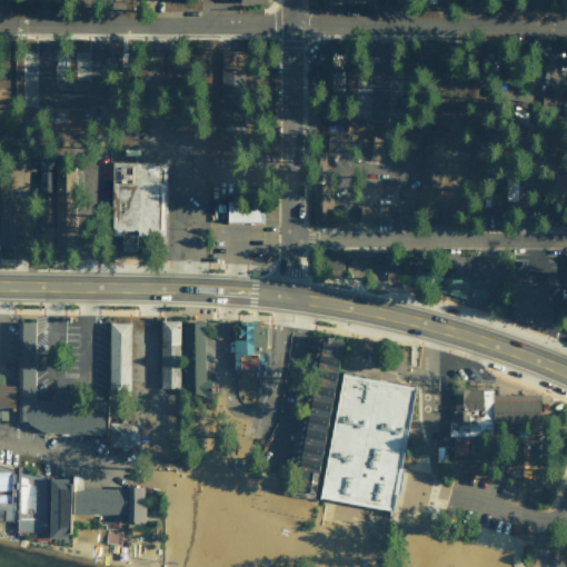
[(221,125),(244,125),(244,87),(242,87),(244,53),(222,52),(221,125)]
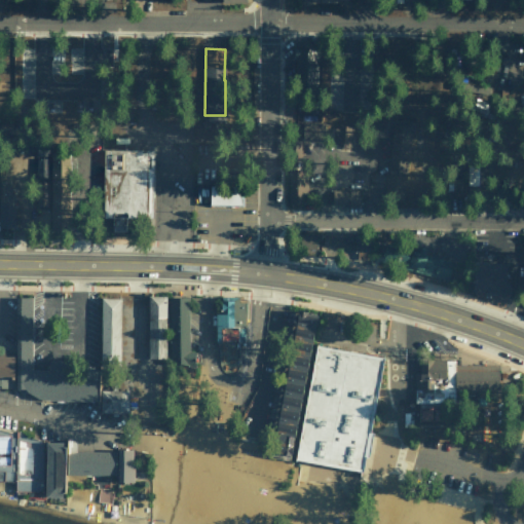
[(385,200),(405,203),(414,123),(395,121),(385,200)]
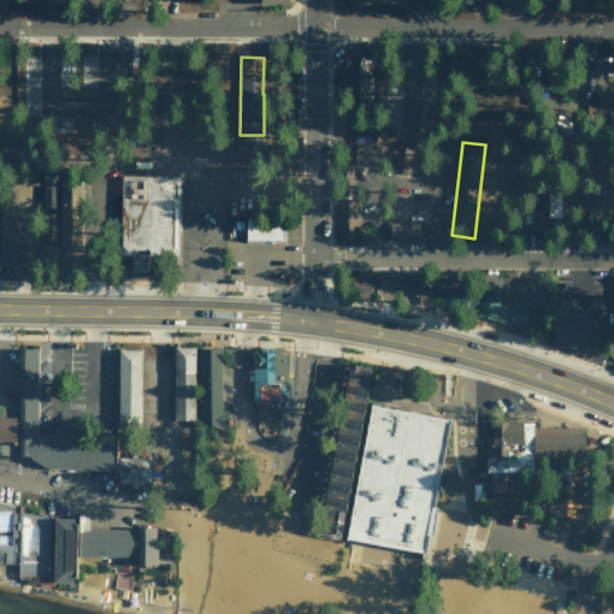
[(373,167),(373,146),(355,147),(356,167),(373,167)]
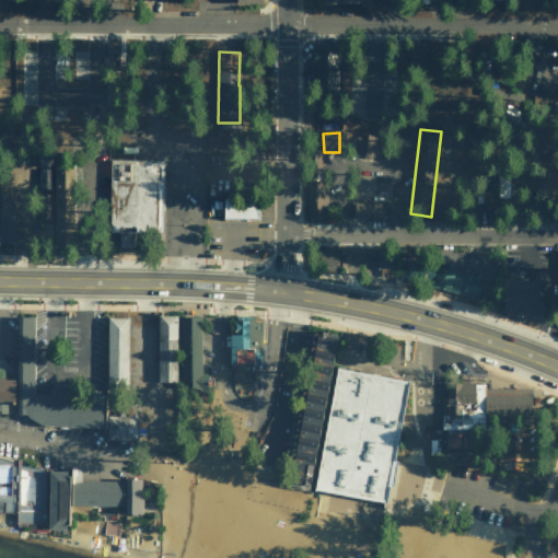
[(396,134),(395,158),(399,158),(400,148),(411,149),(411,134),(396,134)]
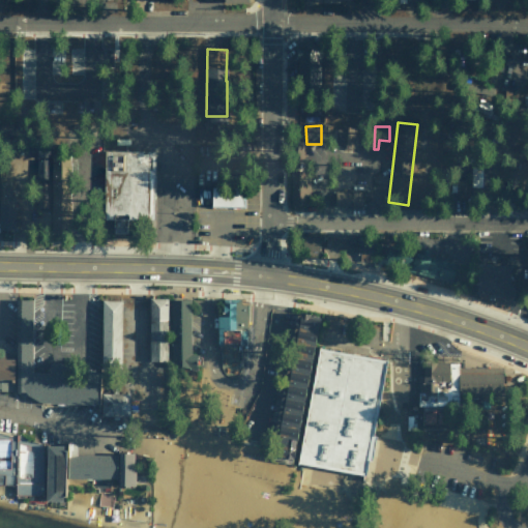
[(356,128),(340,128),(340,148),(355,149),(356,128)]
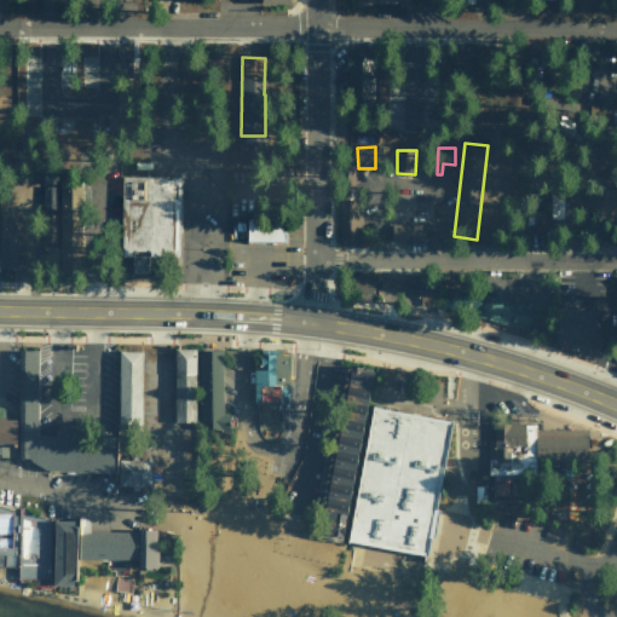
[(121,178),(180,178),(180,258),(162,258),(162,275),(133,275),(133,259),(121,259),(121,178)]
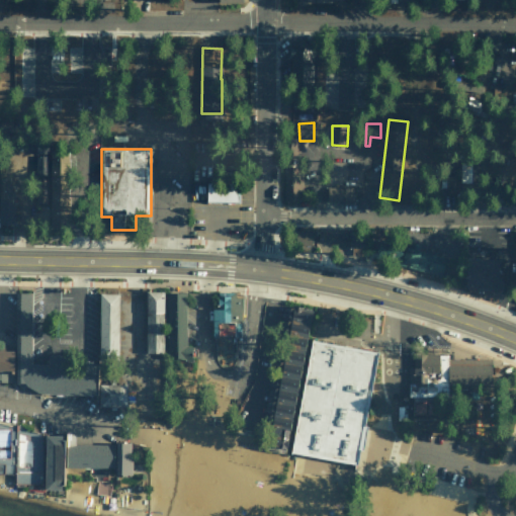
[(49,158),(36,158),(37,178),(49,178),(49,158)]
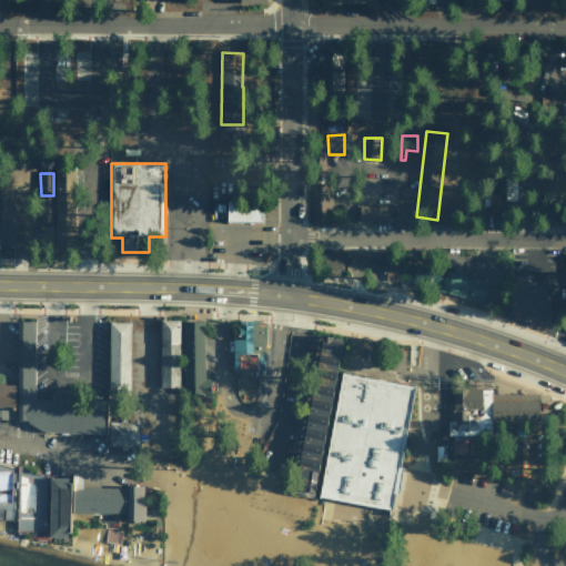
[(57,239),(76,239),(74,173),(54,173),(57,239)]
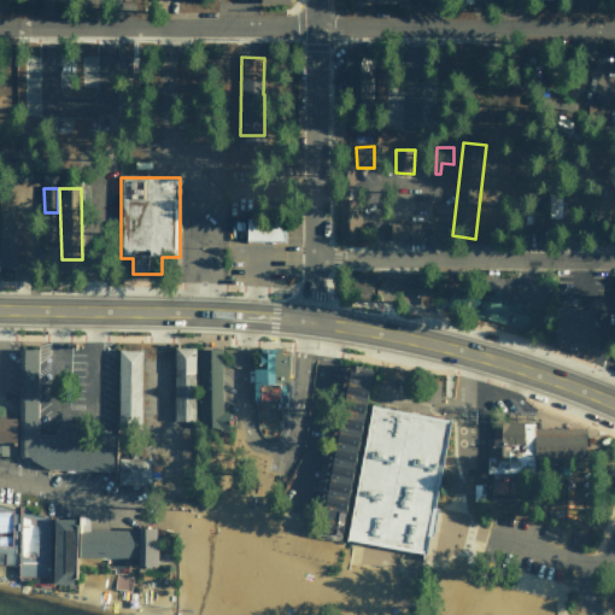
[(362,201),(340,201),(340,245),(362,245),(362,201)]
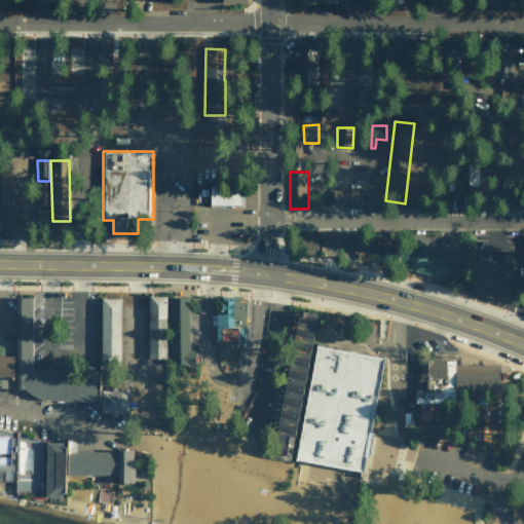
[(210,208),(210,186),(245,187),(245,196),(245,208),(210,208)]
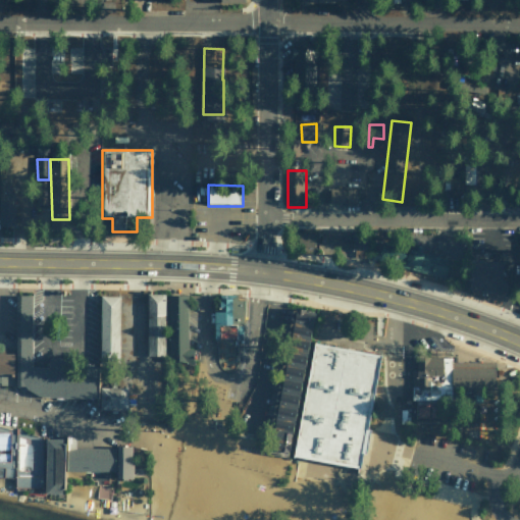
[(9,227),(8,218),(14,218),(13,187),(0,187),(1,227),(9,227)]
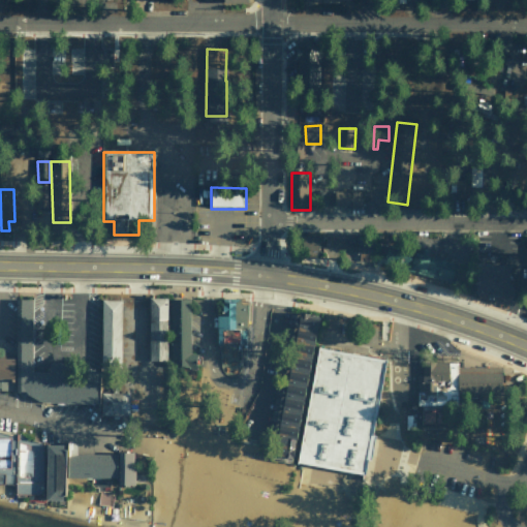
[(334,208),(363,209),(363,193),(335,192),(334,208)]
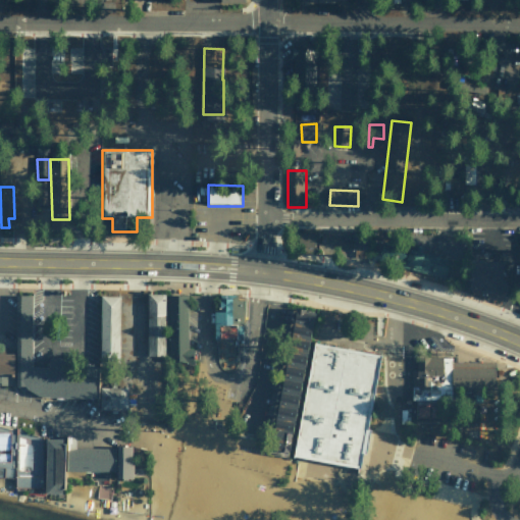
[(353,258),(366,258),(367,237),(354,236),(353,258)]
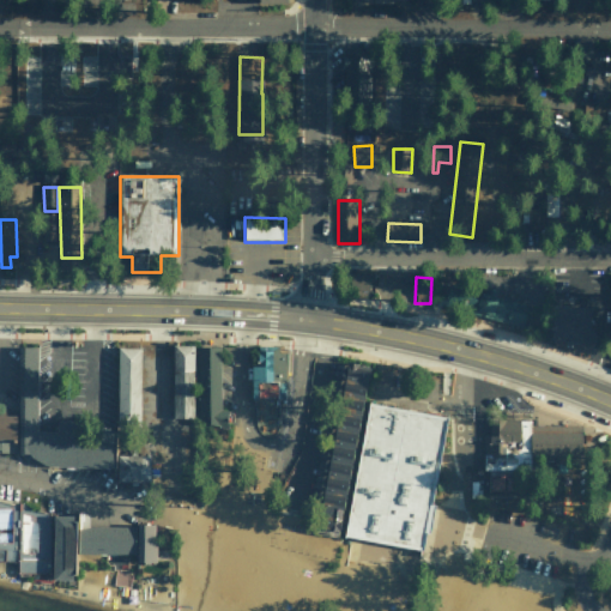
[(530,308),(482,294),(475,316),(522,331),(530,308)]
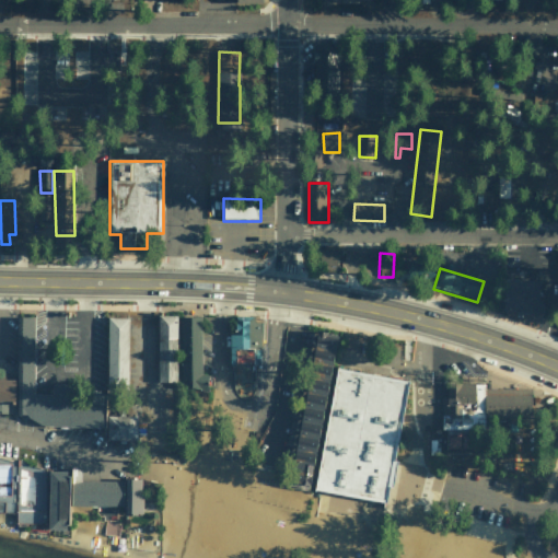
[(543,315),(543,282),(506,281),(504,314),(543,315)]
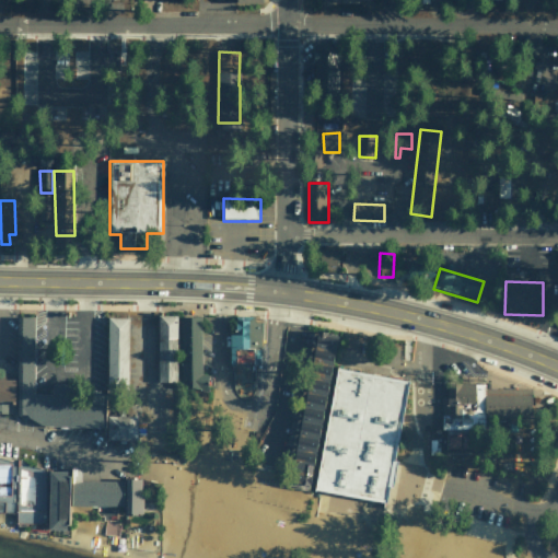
[(159,315),(177,315),(178,396),(160,396),(159,315)]
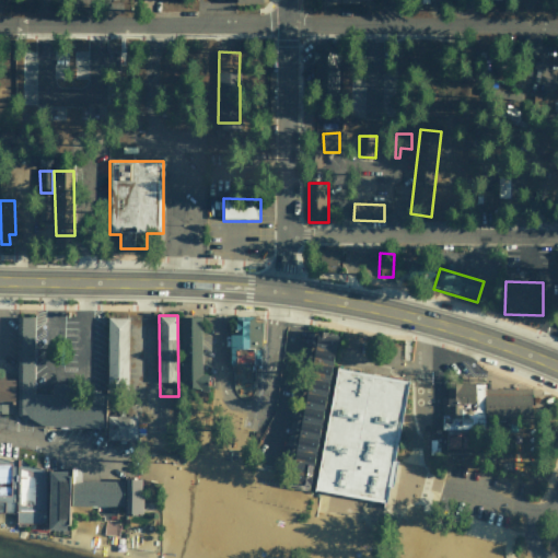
[(182,316),(201,316),(201,374),(209,374),(209,390),(182,390),(182,316)]
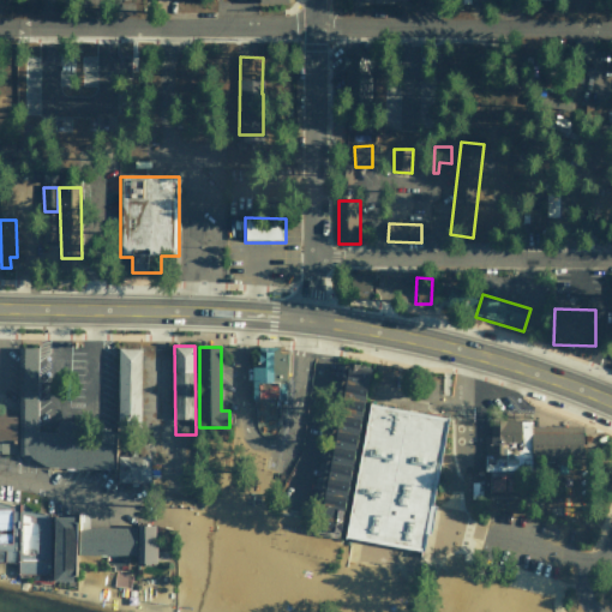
[(267,347),(280,347),(280,355),(288,355),(288,401),(253,401),(253,365),(259,366),(259,351),(267,351),(267,347)]
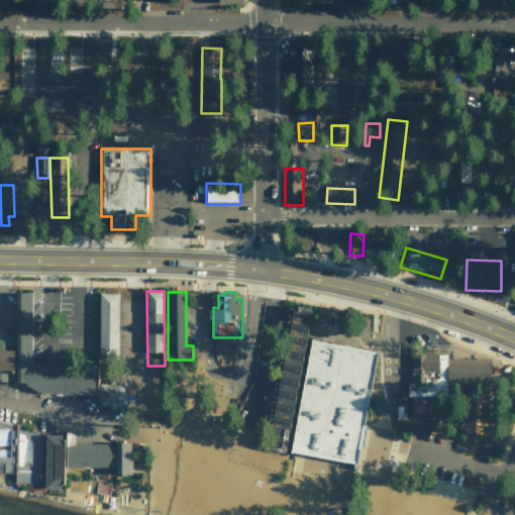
[(100,365),(119,365),(119,293),(101,293),(100,365)]
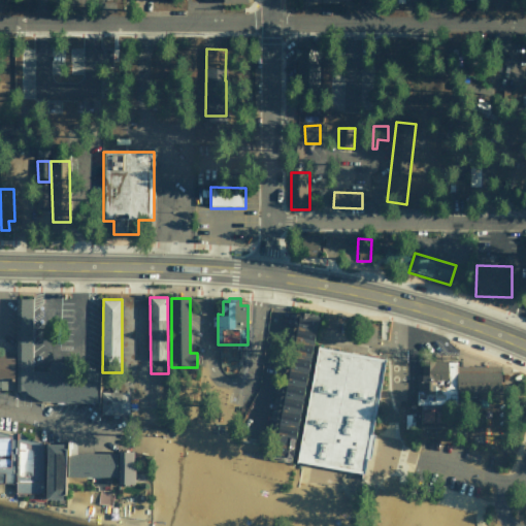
[(17,391),(25,391),(28,395),(36,398),(42,402),(98,403),(98,370),(81,370),(81,373),(68,373),(68,362),(50,362),(50,372),(37,373),(31,372),(31,300),(17,300),(17,391)]
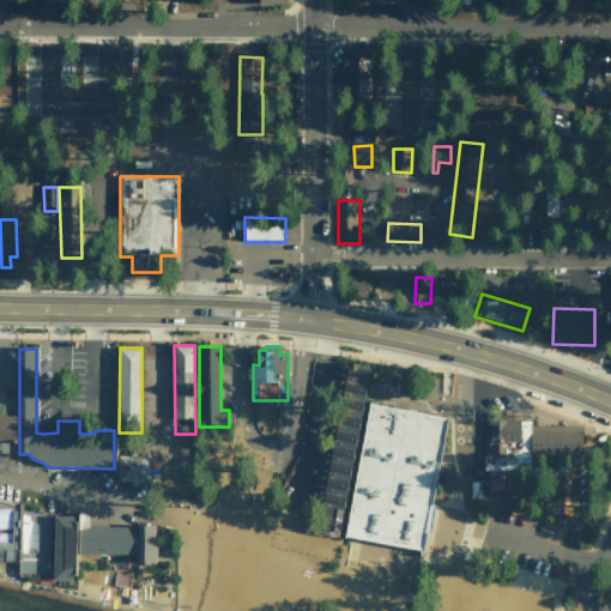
[(346,360),(373,366),(340,531),(314,526),(346,360)]
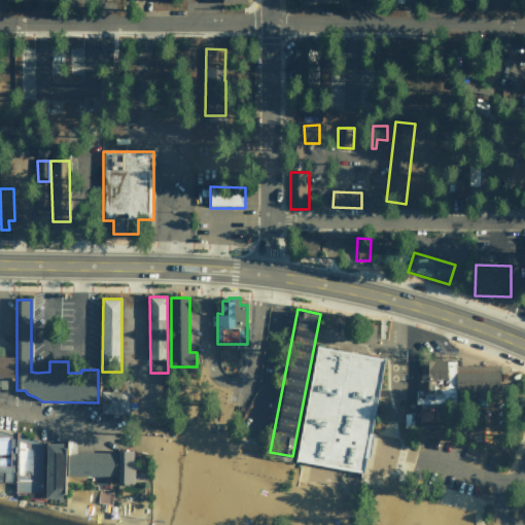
[(319,346),(387,358),(366,470),(299,458),(319,346)]
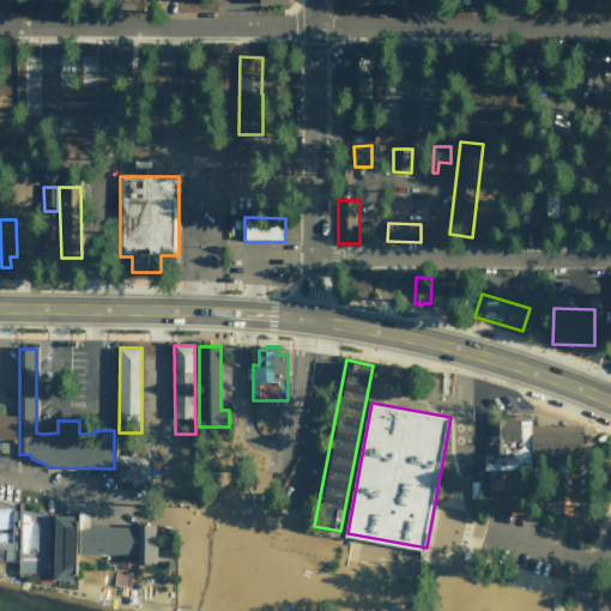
[(0,416),(18,416),(18,453),(1,453),(1,451),(0,451),(0,416)]
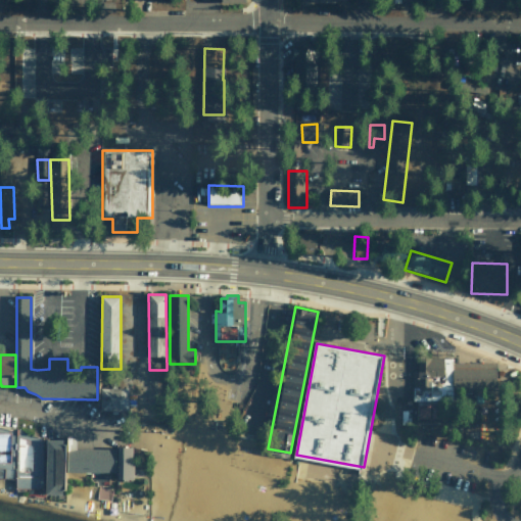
[(455,358),(455,363),(496,364),(496,392),(453,391),(453,424),(418,424),(418,400),(414,400),(414,358),(455,358)]
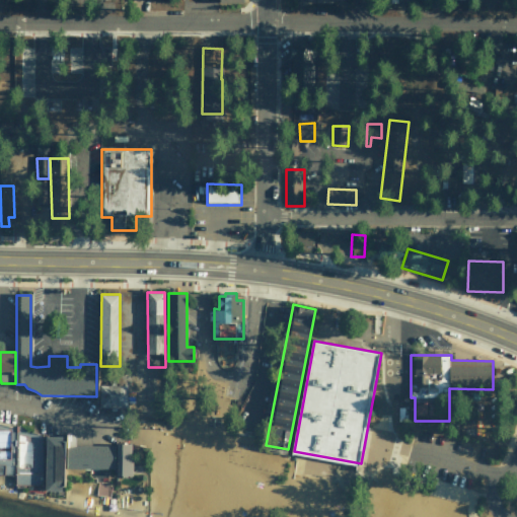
[(128,385),(128,408),(99,408),(100,385),(128,385)]
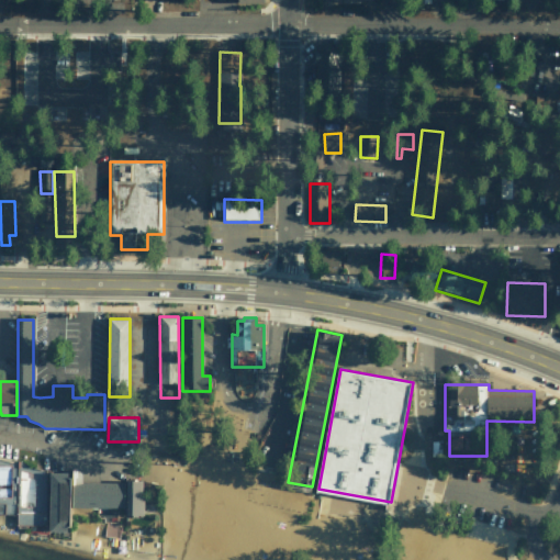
[(127,484),(81,484),(81,473),(51,473),(51,532),(71,532),(71,508),(127,508),(127,484)]
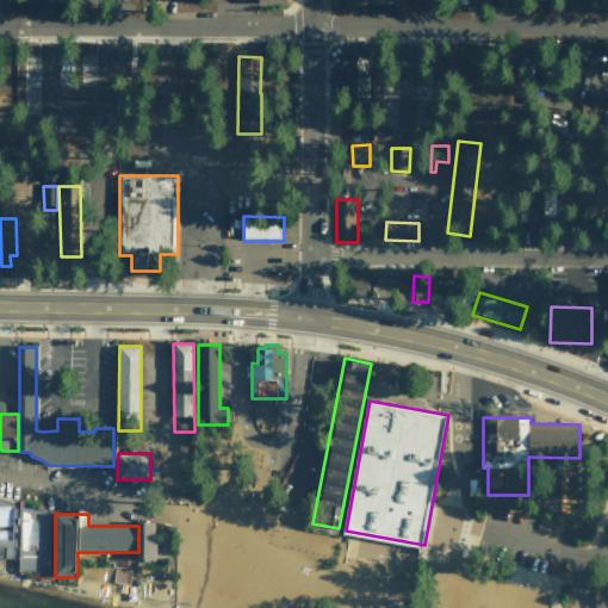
[(156,521),(156,558),(138,558),(138,552),(138,526),(138,521),(156,521)]
